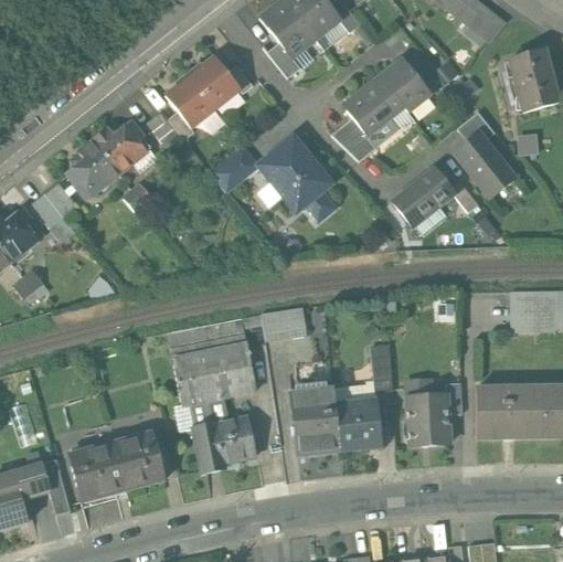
[(317,40),(287,0),(283,0),(262,17),(280,42),(294,57),(317,40)]
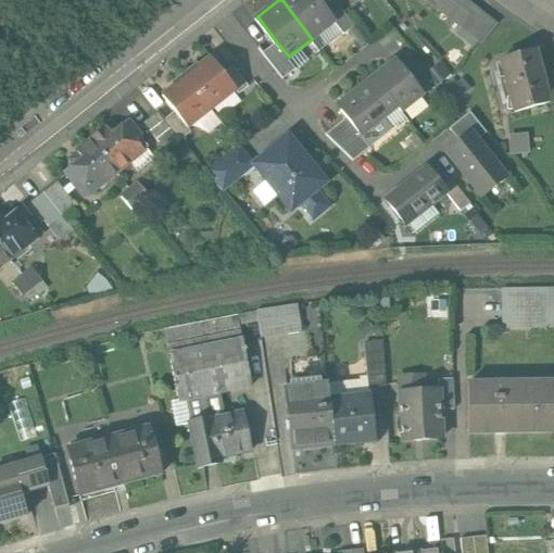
[(323,4),(319,0),(282,0),(312,39),(335,21),(336,20),(323,4)]
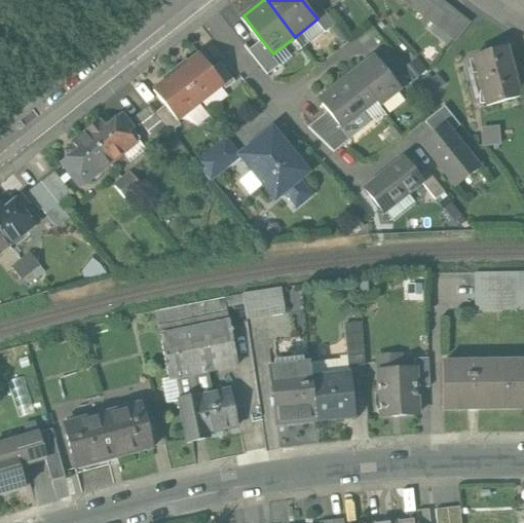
[(336,23),(317,0),(310,0),(305,4),(317,19),(316,20),(326,31),(336,23)]
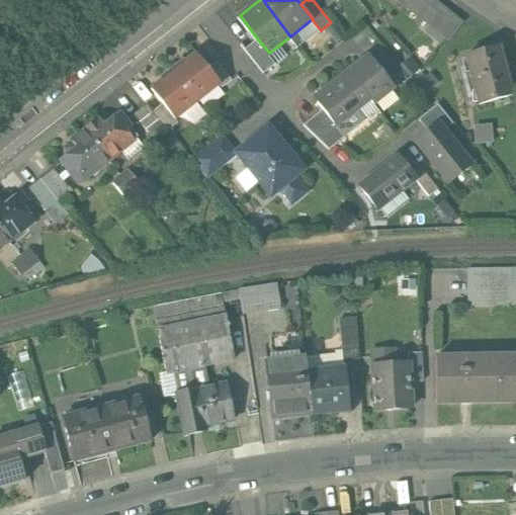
[(464,20),(438,0),(399,0),(449,39),(464,20)]
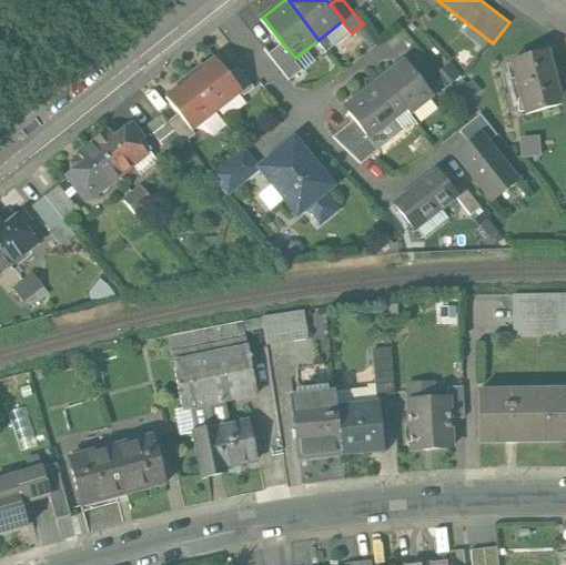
[(295,58),(282,42),(269,52),(291,79),(304,68),(295,58)]
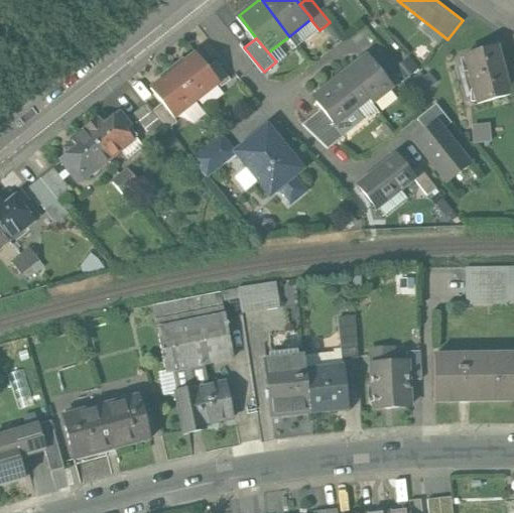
[(498,45),(466,54),(480,103),(512,94),(498,45)]
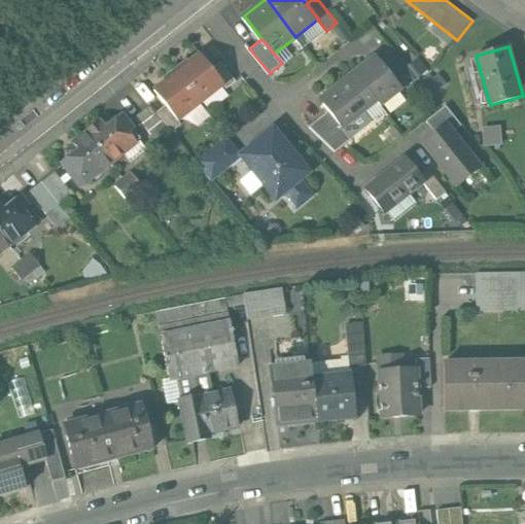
[(410,76),(389,51),(380,60),(399,84),(410,76)]
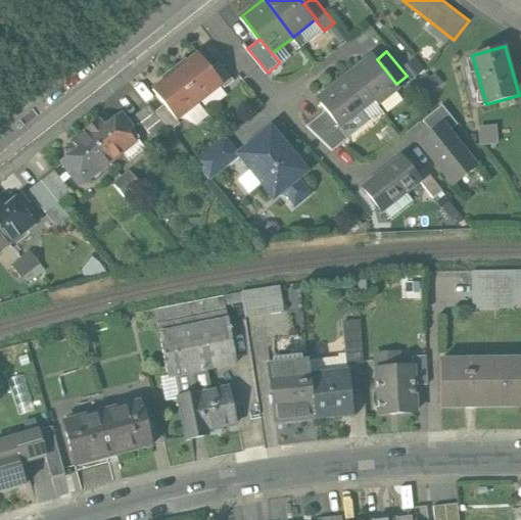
[(209,66),(199,53),(181,67),(179,64),(175,68),(200,100),(223,83),(209,66)]
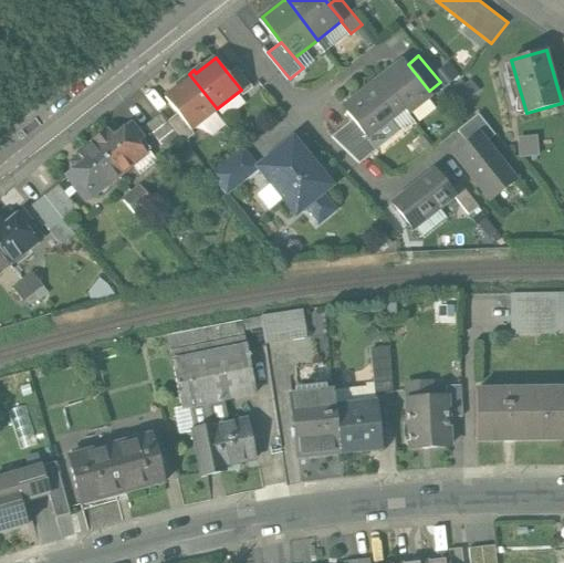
[(408,64),(405,60),(382,77),(405,106),(409,113),(432,95),(429,91),(408,64)]
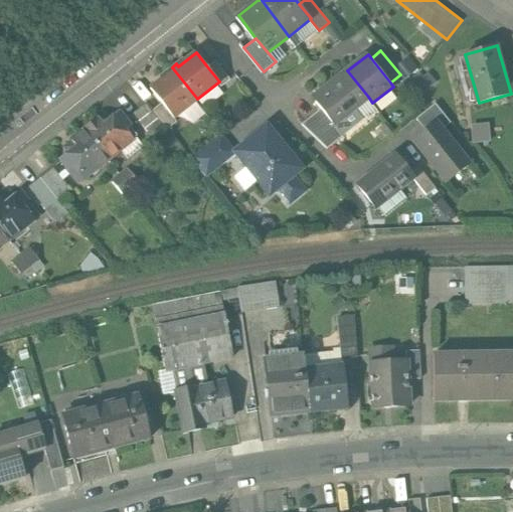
[(232,77),(216,57),(206,65),(219,81),(222,86),(232,77)]
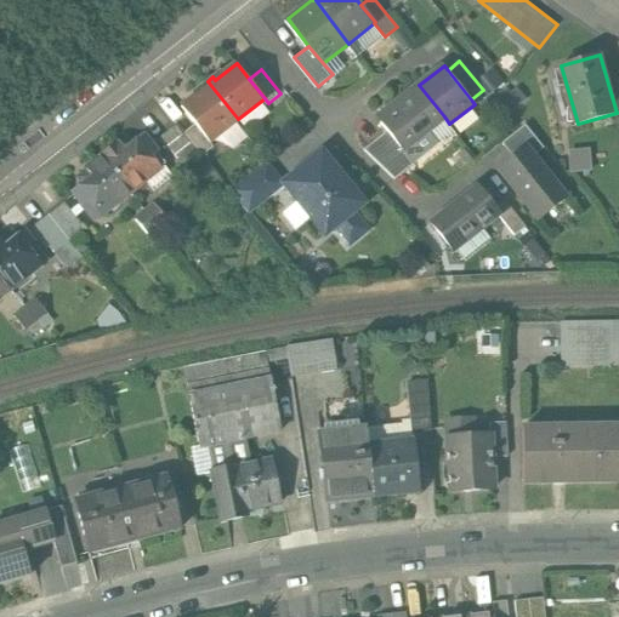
[(238,119),(208,81),(202,85),(204,89),(183,106),(196,120),(211,141),(238,119)]
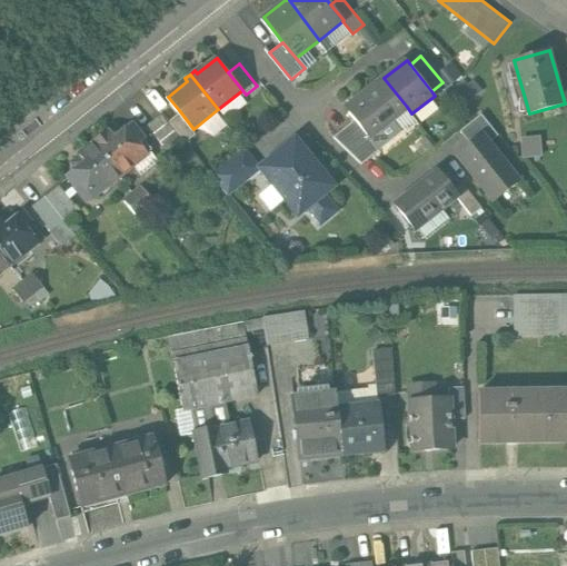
[(384,78),(355,101),(360,109),(352,116),(356,120),(369,138),(370,137),(407,107),(384,78)]
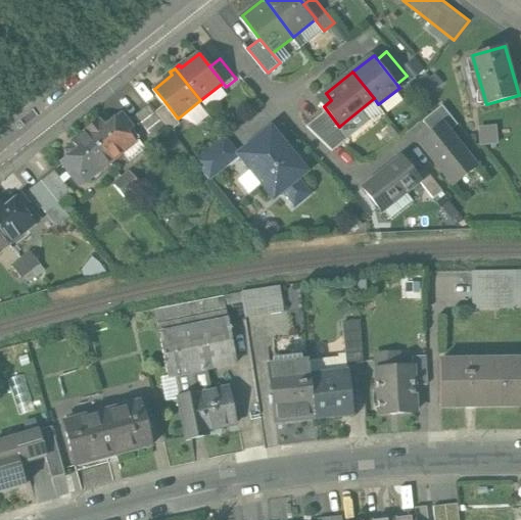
[(178,119),(164,101),(154,109),(171,130),(181,122),(178,119)]
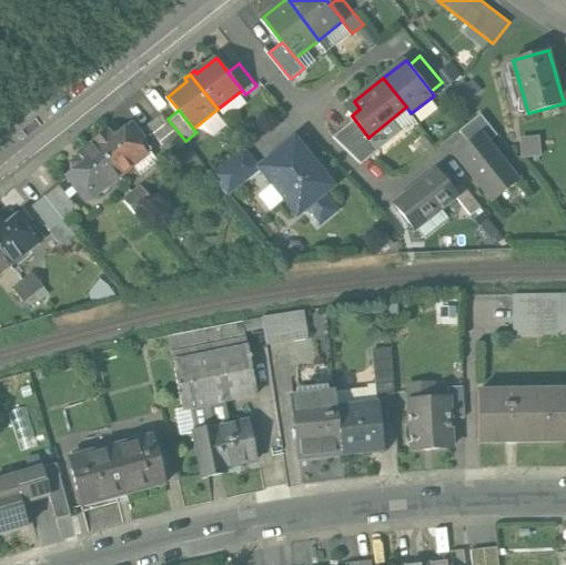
[(482,112),(461,130),(472,143),(483,135),(488,142),(499,134),(482,112)]
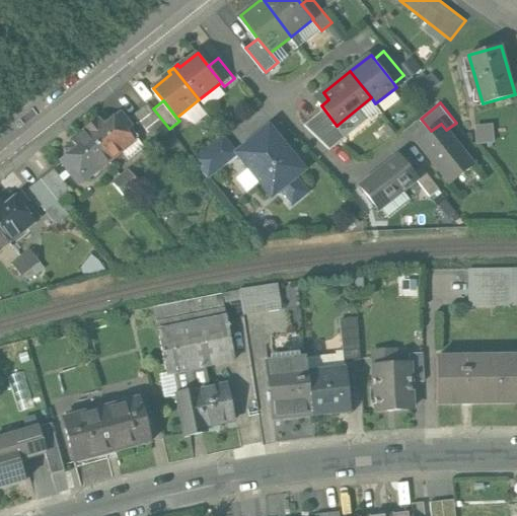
[(337,126),(324,109),(306,124),(331,148),(347,136),(338,125),(337,126)]
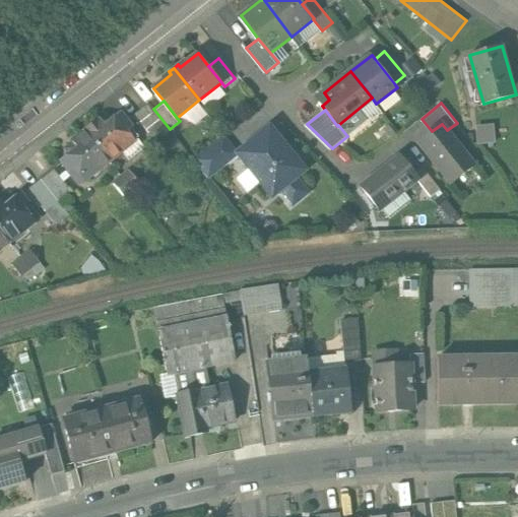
[(114,120),(108,114),(100,120),(86,130),(111,160),(134,141),(140,136),(122,114),(114,120)]
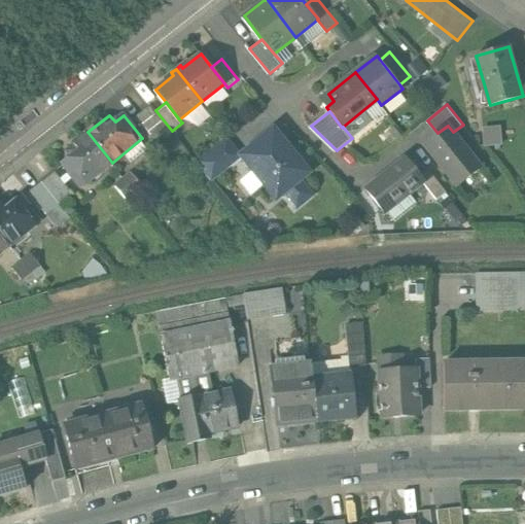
[(489,126),(490,142),(506,141),(506,125),(489,126)]
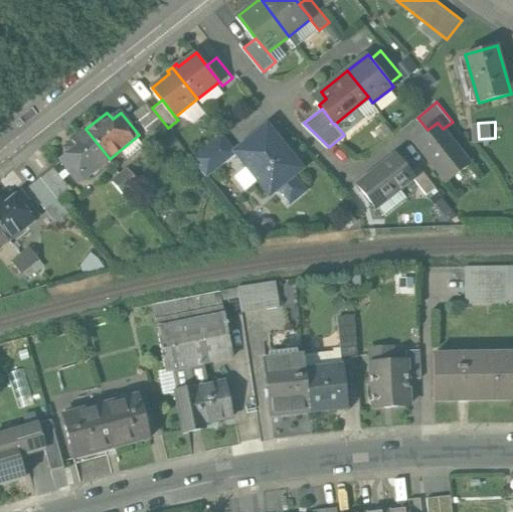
[(428,130),(415,139),(448,179),(469,163),(443,129),(438,123),(428,130)]
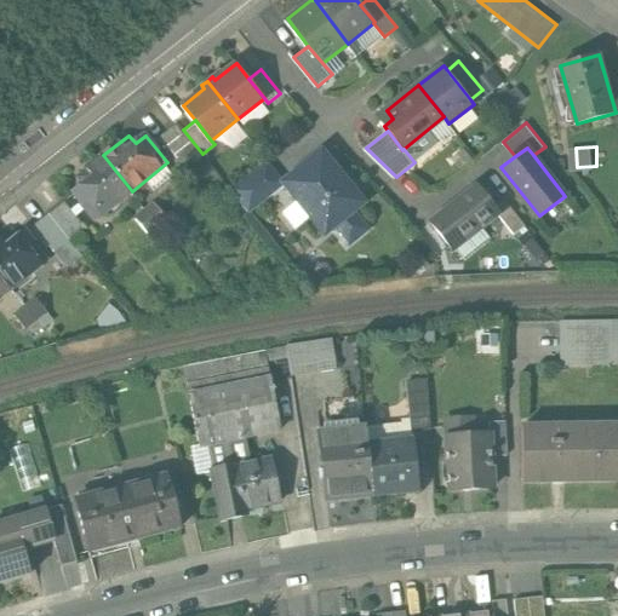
[(342,168),(338,172),(322,153),(286,180),(301,199),(285,211),(298,226),(313,214),(326,230),(335,223),(339,228),(358,213),(354,208),(362,201),(347,183),(350,179),(342,168)]
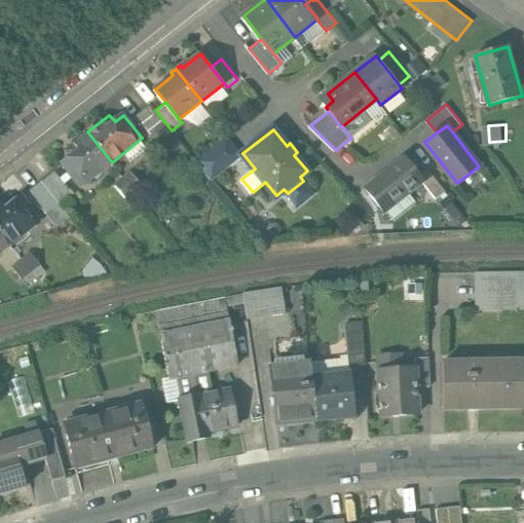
[(87,132),(74,142),(74,143),(66,149),(72,156),(63,162),(81,186),(87,181),(112,162),(87,132)]
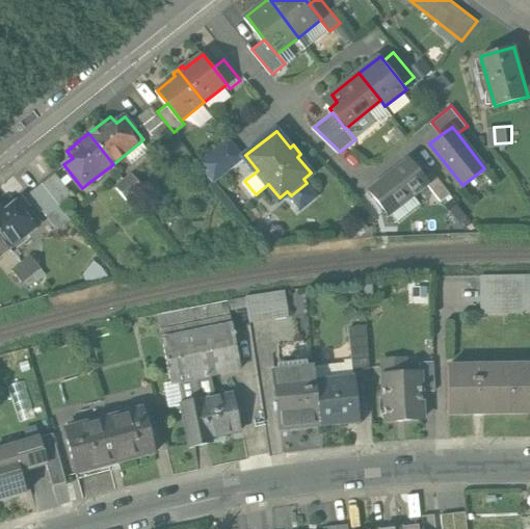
[(227,139),(199,162),(214,182),(242,159),(227,139)]
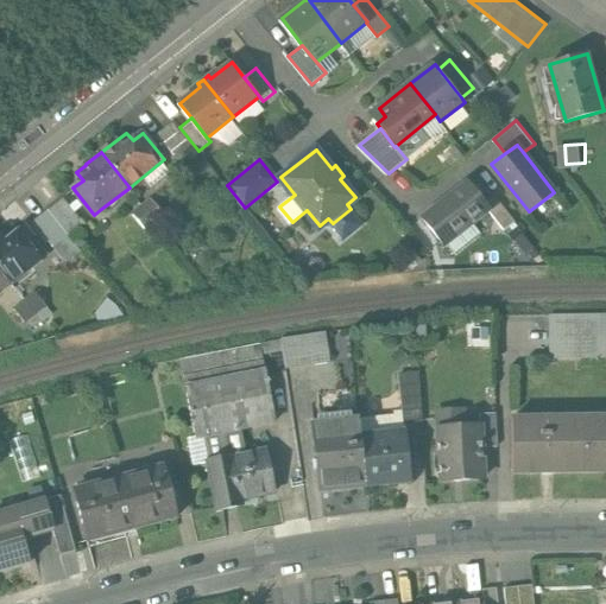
[(468,183),(424,217),(444,243),(488,208),(485,203),(468,183)]
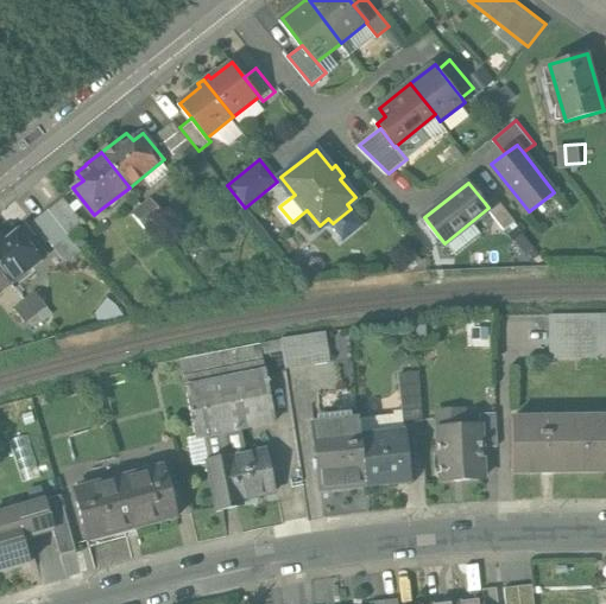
[(517,220),(496,194),(485,203),(488,208),(505,229),(517,220)]
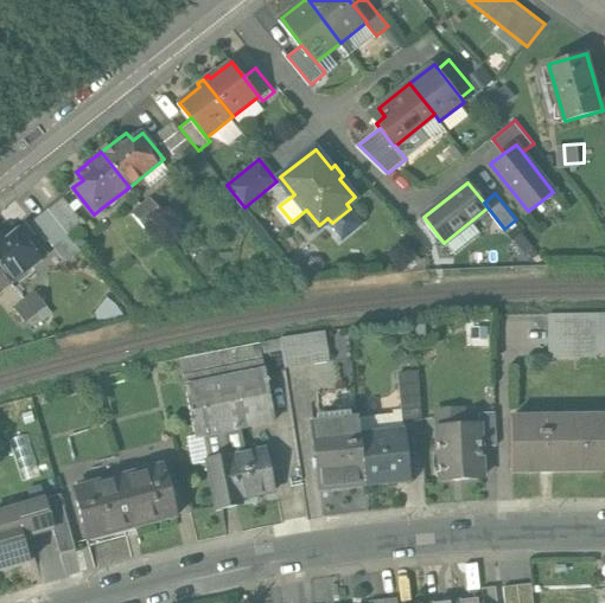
[(84,220),(63,196),(49,207),(69,233),(84,220)]
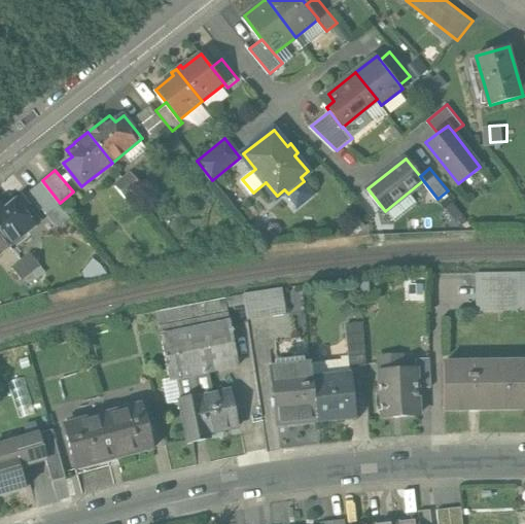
[(147,190),(133,172),(125,178),(135,191),(139,198),(147,190)]
